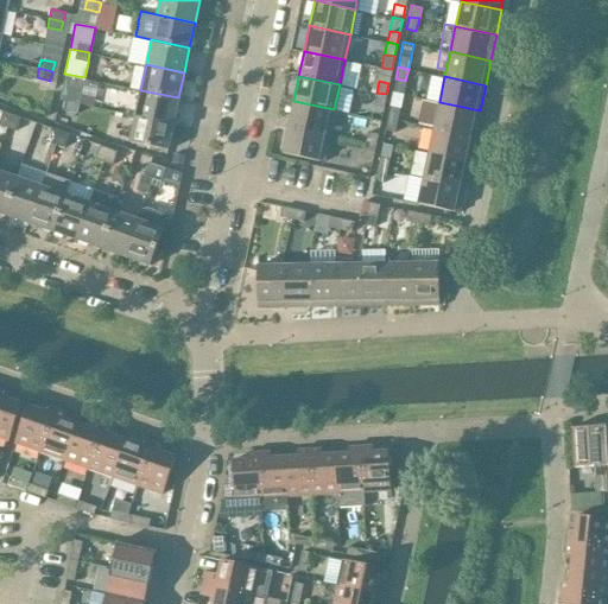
[(78,103),(81,94),(61,89),(59,99),(78,103)]
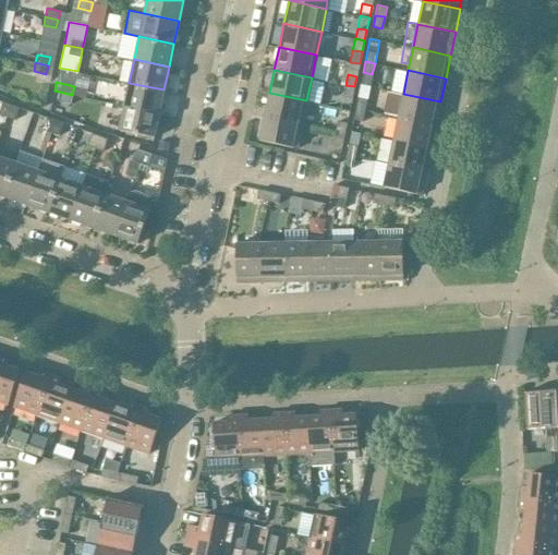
[(164,89),(129,83),(124,106),(159,112),(164,89)]
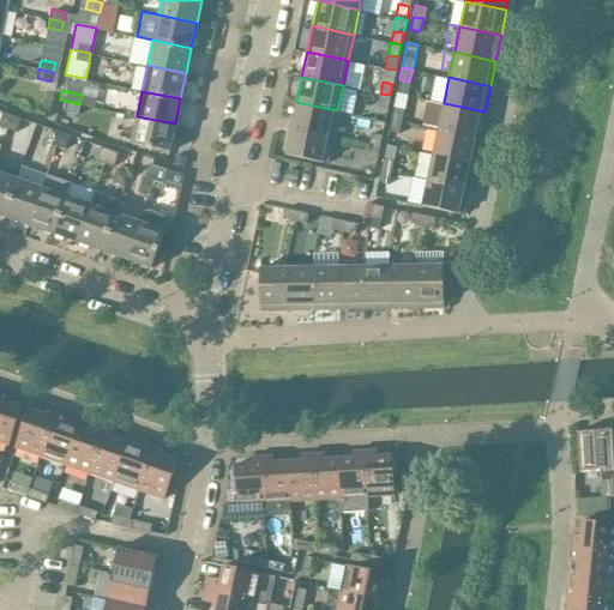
[(390,95),(380,94),(377,106),(387,108),(390,95)]
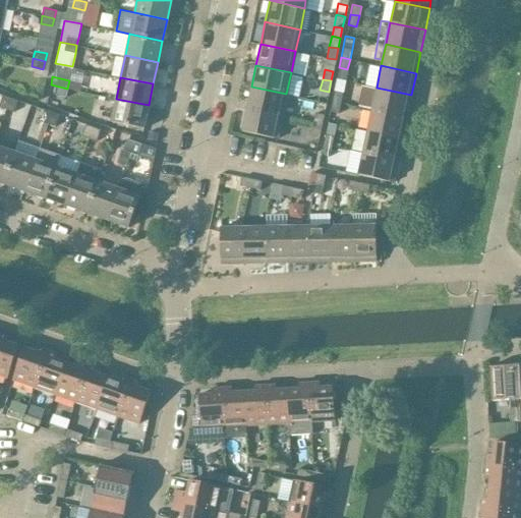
[(66,96),(67,89),(51,84),(49,93),(66,96)]
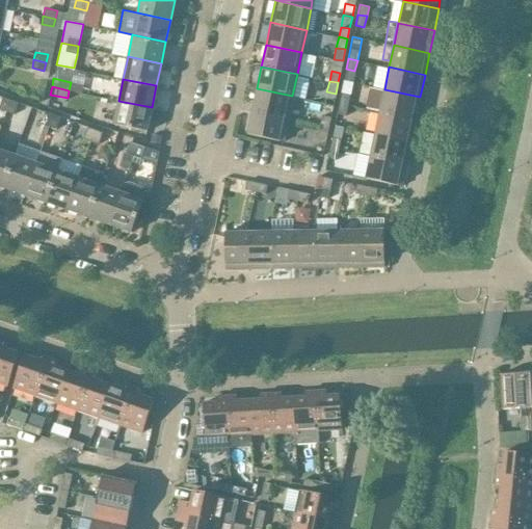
[(292,96),(257,88),(251,110),(288,117),(292,96)]
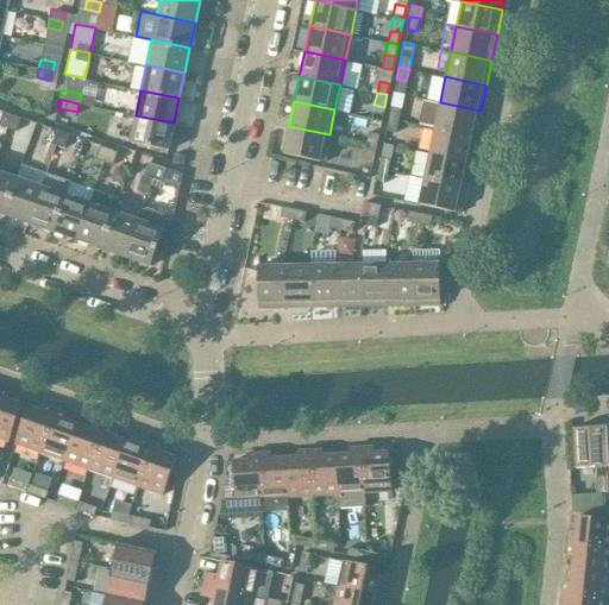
[(481,111),(440,102),(434,127),(475,136),(481,111)]
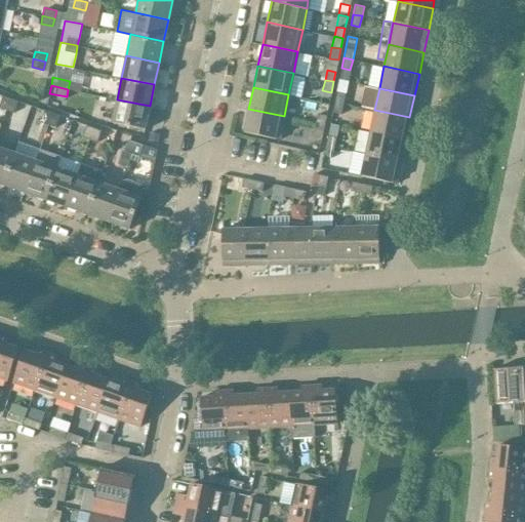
[(346,92),(336,90),(334,101),(344,103),(346,92)]
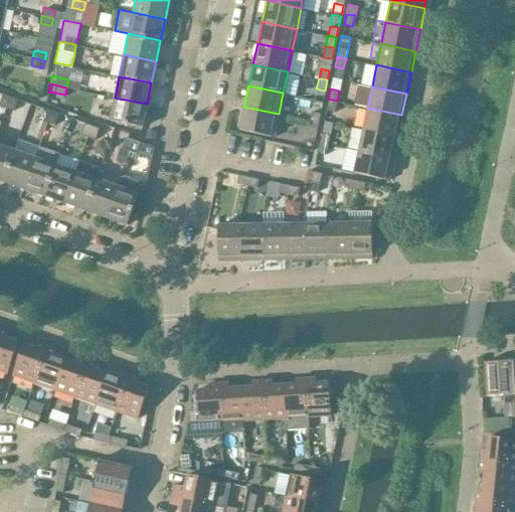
[(10,96),(2,94),(0,100),(0,105),(6,107),(10,96)]
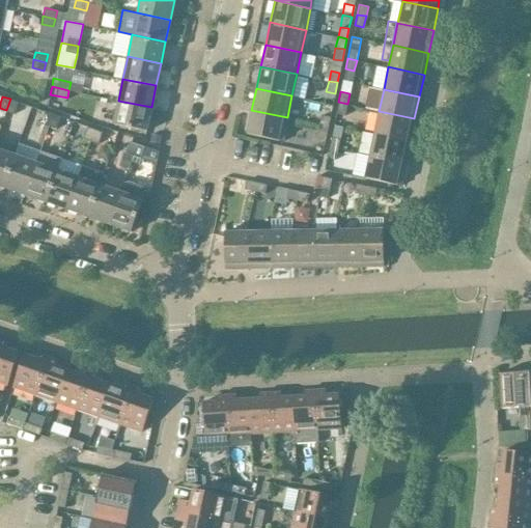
[(18,102),(10,99),(6,110),(14,113),(18,102)]
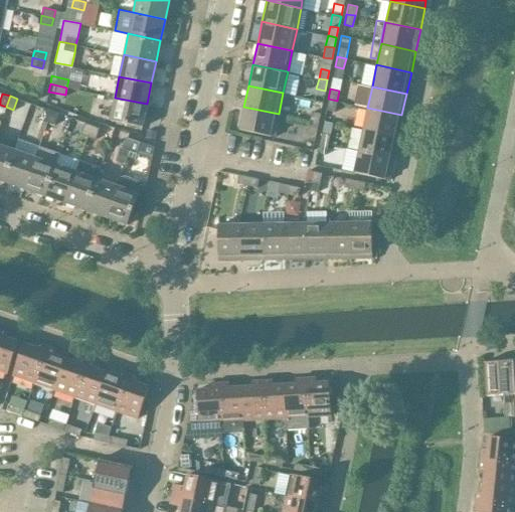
[(147,104),(115,98),(110,119),(142,126),(147,104)]
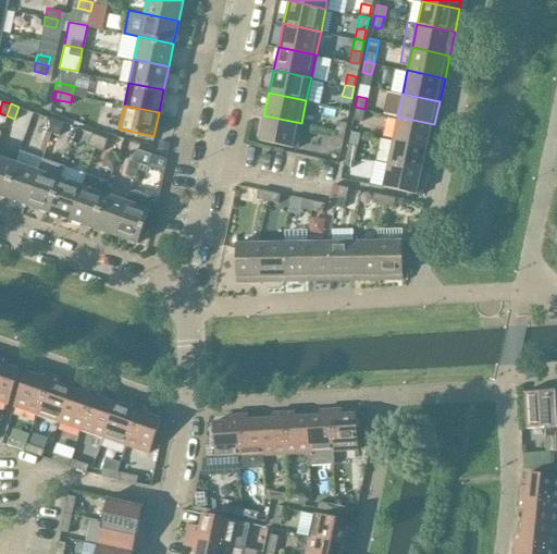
[(364,109),(355,107),(353,118),(361,120),(364,109)]
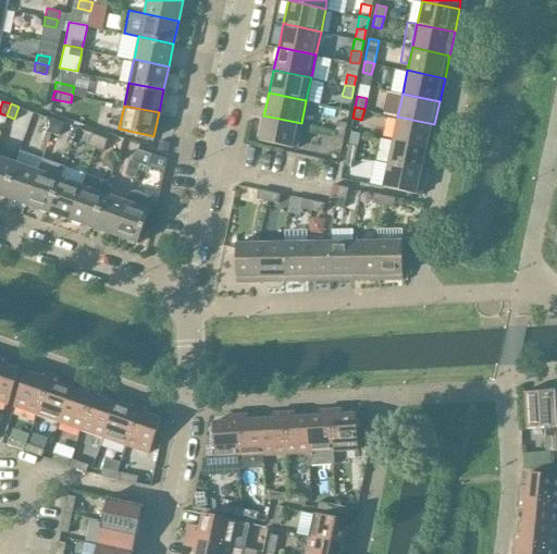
[(301,123),(263,115),(259,139),(296,147),(301,123)]
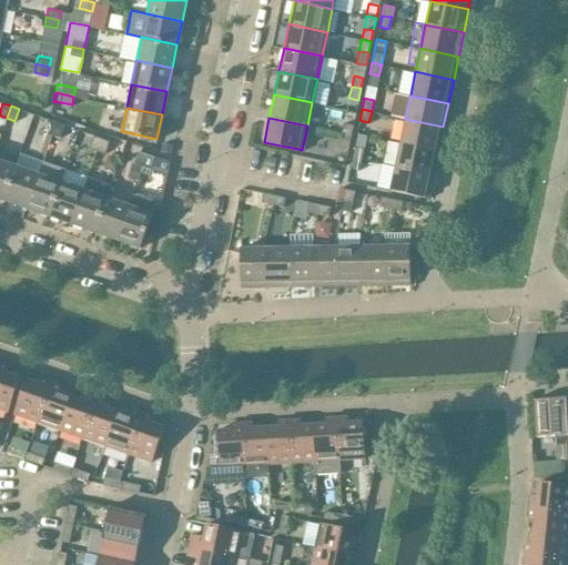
[(56,121),(48,119),(43,131),(51,134),(56,121)]
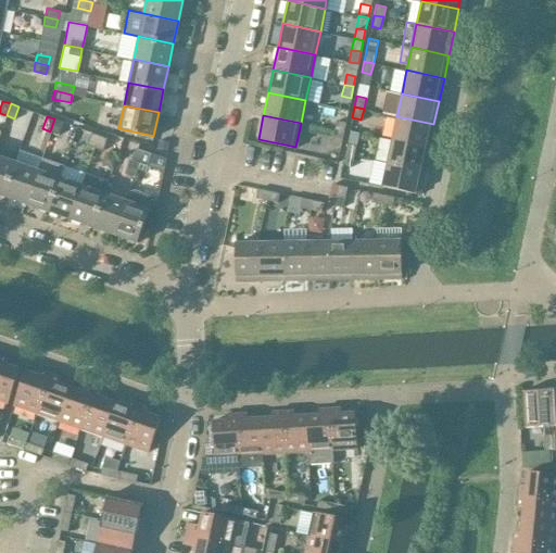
[(433,124),(396,116),(392,139),(429,147),(433,124)]
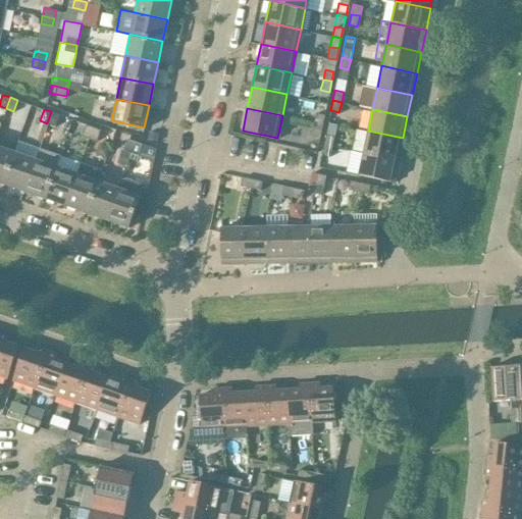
[(336,123),(338,112),(330,110),(327,121),(336,123)]
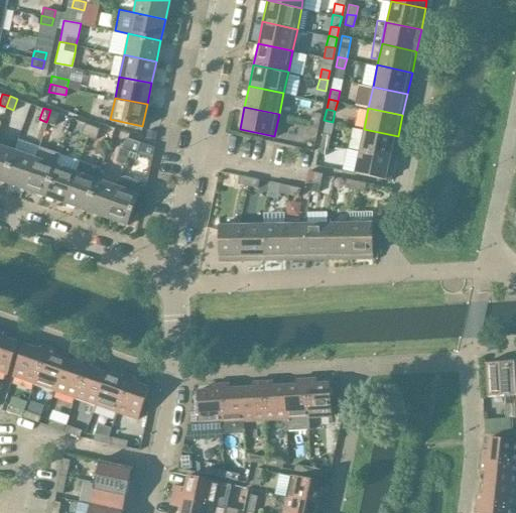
[(58,113),(50,110),(46,122),(54,124),(58,113)]
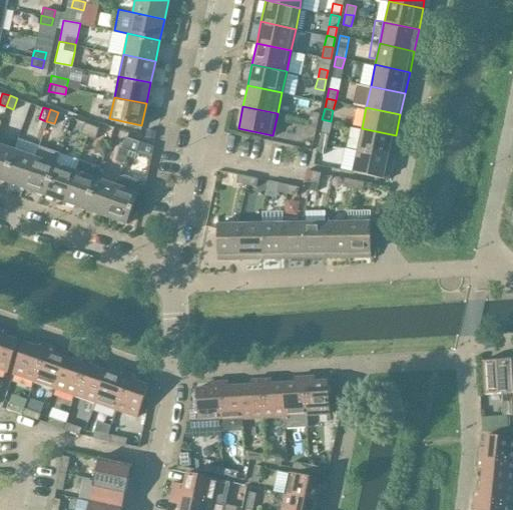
[(319,112),(311,110),(308,120),(317,122),(319,112)]
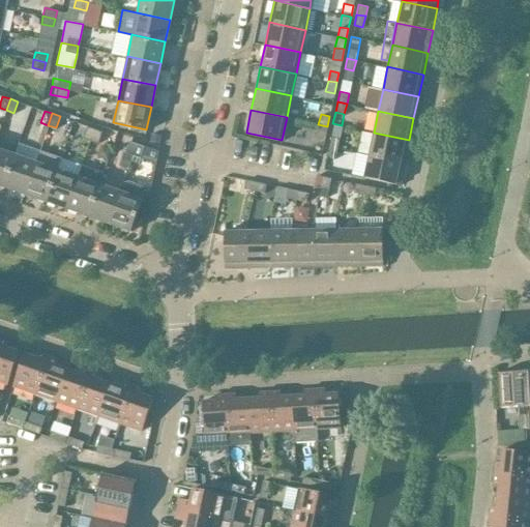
[(327,126),(318,124),(316,135),(325,137),(327,126)]
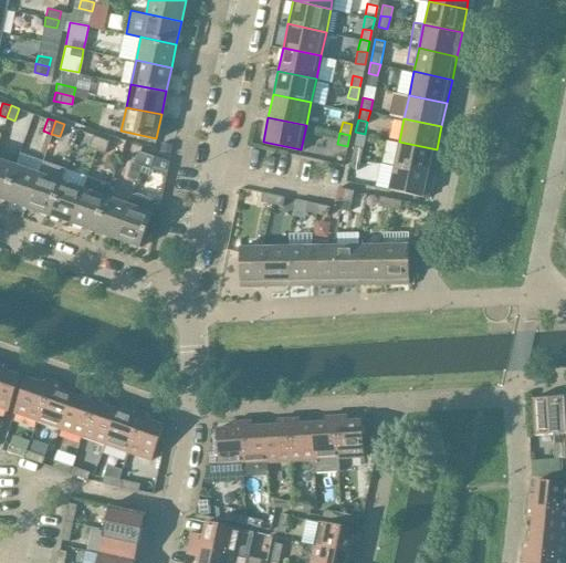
[(101,137),(93,134),(88,146),(96,149),(101,137)]
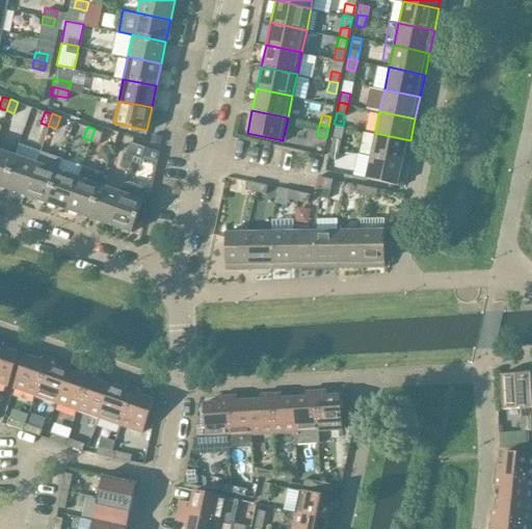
[(102,131),(95,129),(90,140),(99,142),(102,131)]
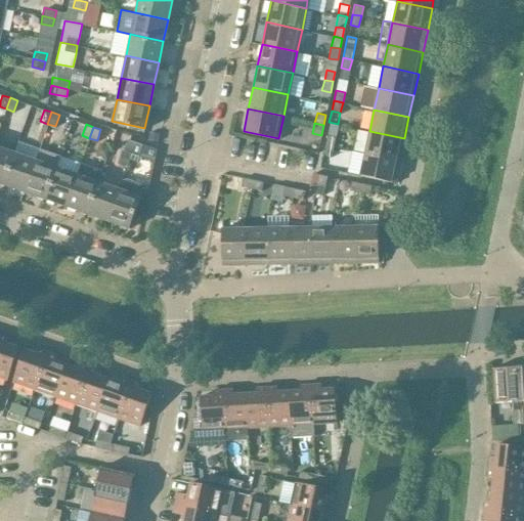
[(404,138),(369,131),(364,153),(399,160),(404,138)]
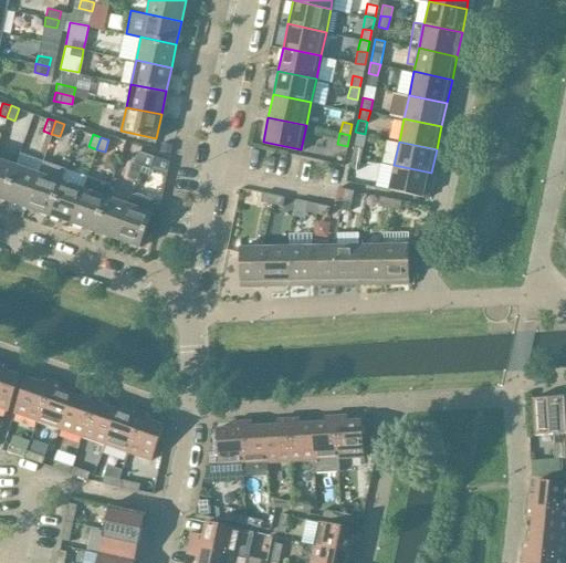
[(363,146),(353,145),(350,156),(360,157),(363,146)]
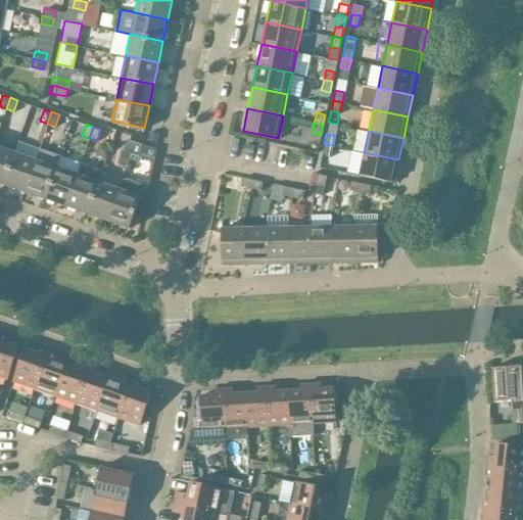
[(131,152),(135,141),(128,138),(124,149),(131,152)]
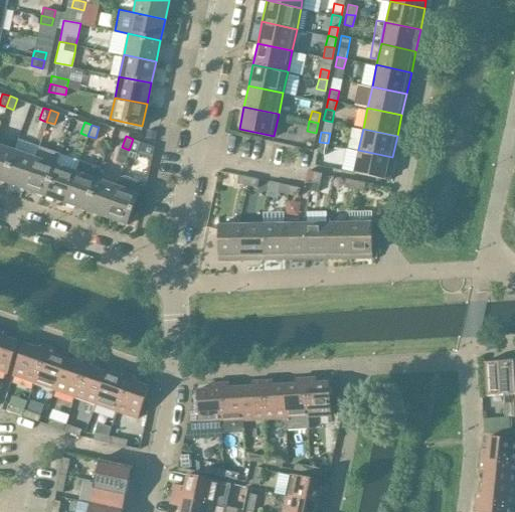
[(19,137),(17,147),(36,151),(38,141),(19,137)]
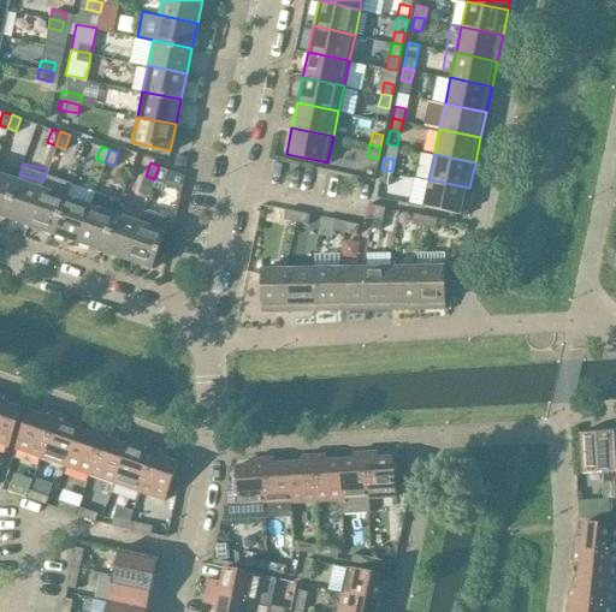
[(184,174),(167,168),(159,166),(154,179),(152,185),(161,188),(163,183),(182,189),(184,174)]
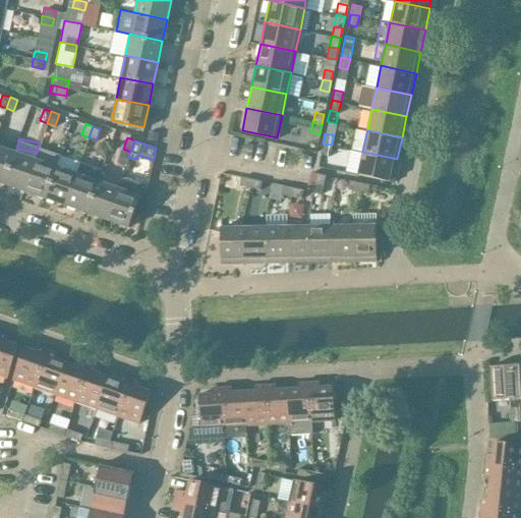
[(332,145),(323,144),(321,154),(329,155),(332,145)]
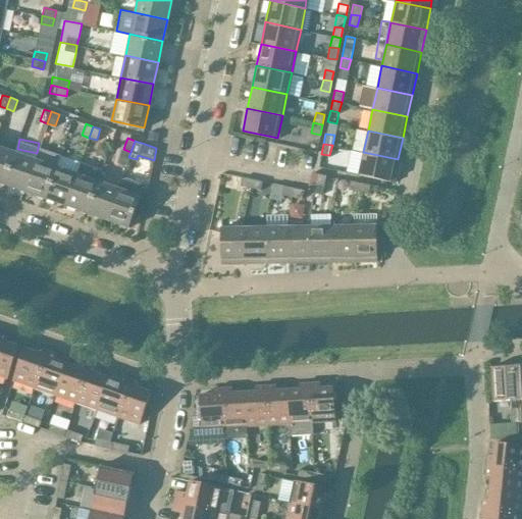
[(14,151),(0,146),(0,182),(3,183),(14,151)]
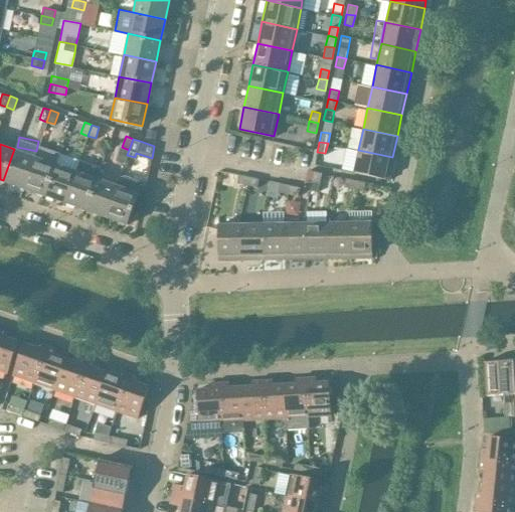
[(38,145),(34,156),(23,187),(44,194),(55,163),(54,163),(58,152),(38,145)]
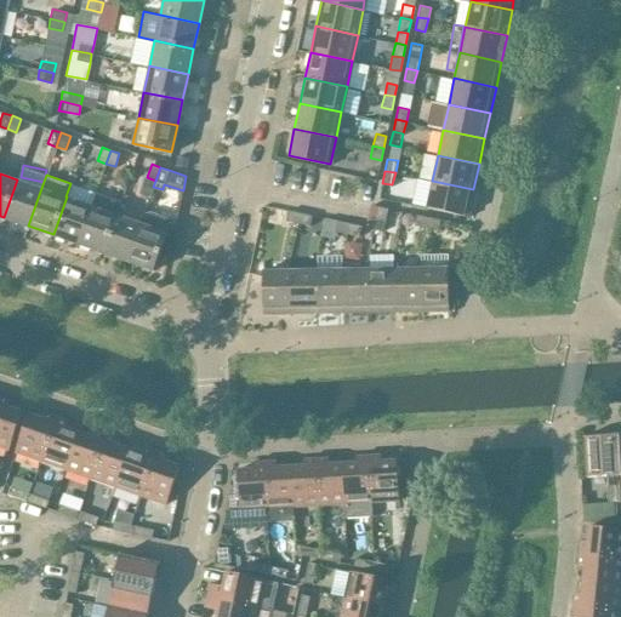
[(41,188),(17,180),(4,217),(28,226),(41,188)]
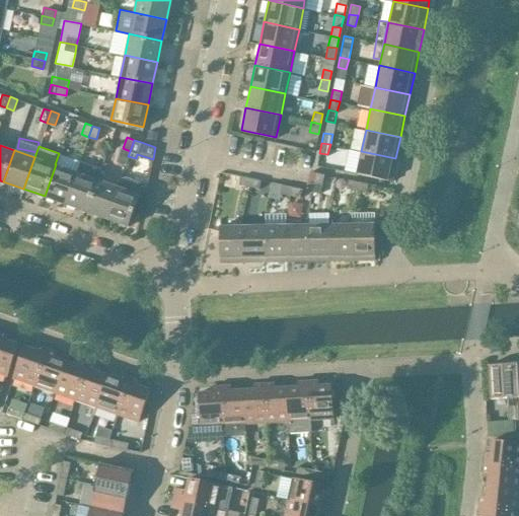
[(395,158),(361,151),(356,173),(391,180),(395,158)]
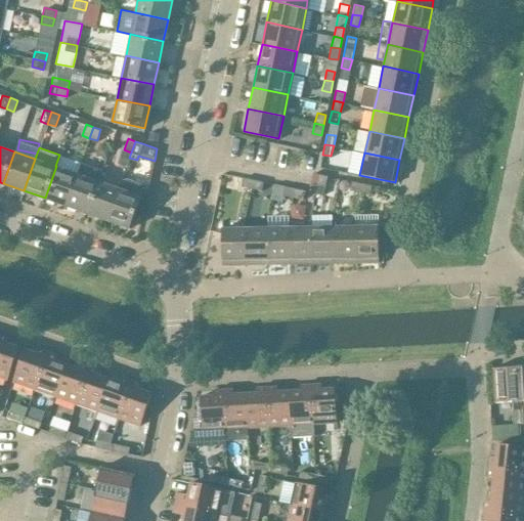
[(81,162),(77,174),(66,206),(87,213),(97,181),(101,169),(81,162)]
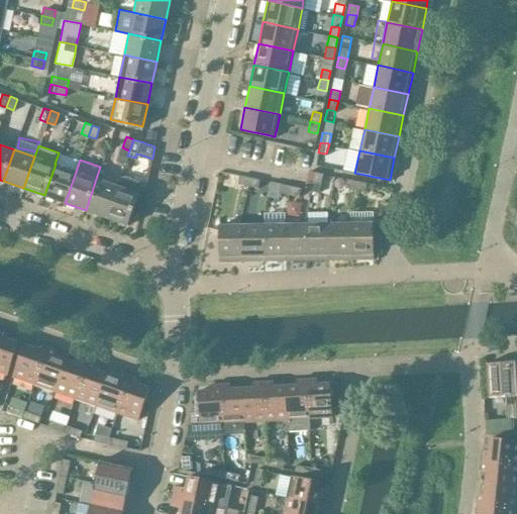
[(76,172),(56,164),(44,195),(65,203),(76,172)]
